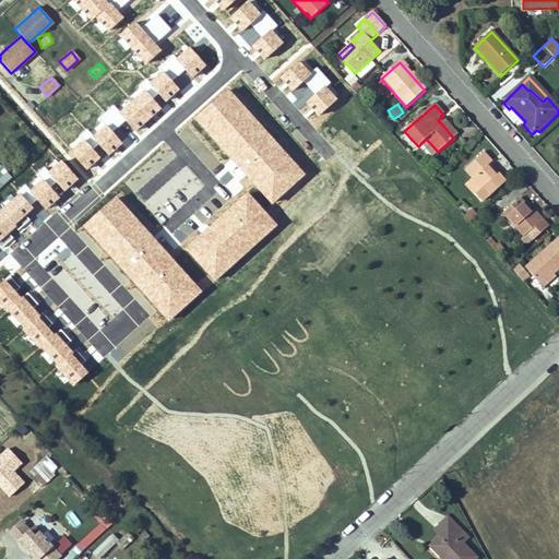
[(525,121),(511,107),(509,109),(523,125),(525,121)]
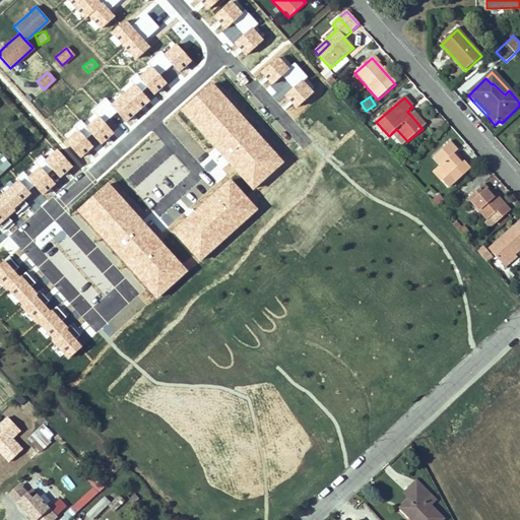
[(425,126),(413,114),(411,116),(423,129),(425,126)]
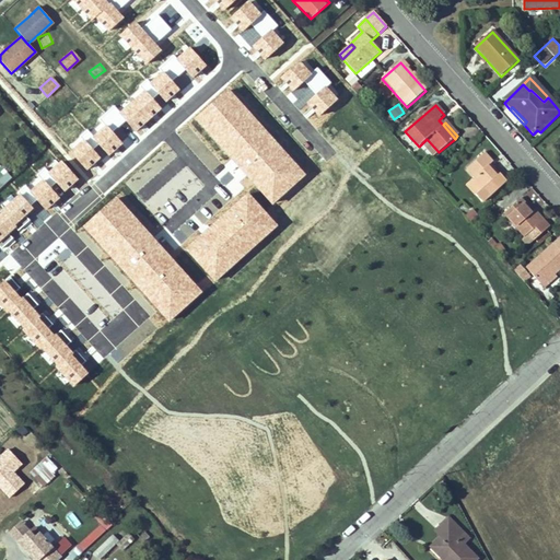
[(506,182),(490,165),(492,163),(485,154),(466,171),(474,179),(471,181),(481,190),(488,198),(506,182)]
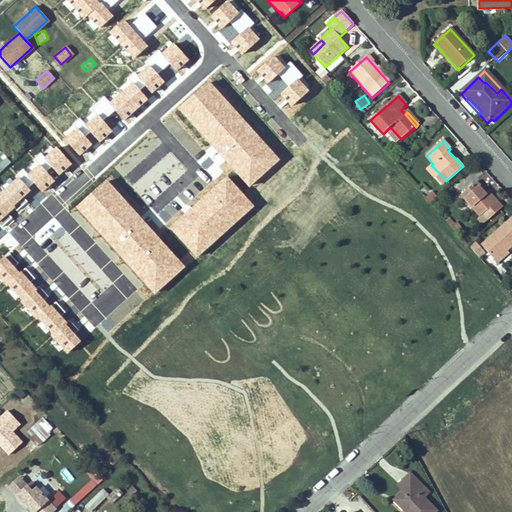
[(0,171),(10,162),(0,151),(0,171)]
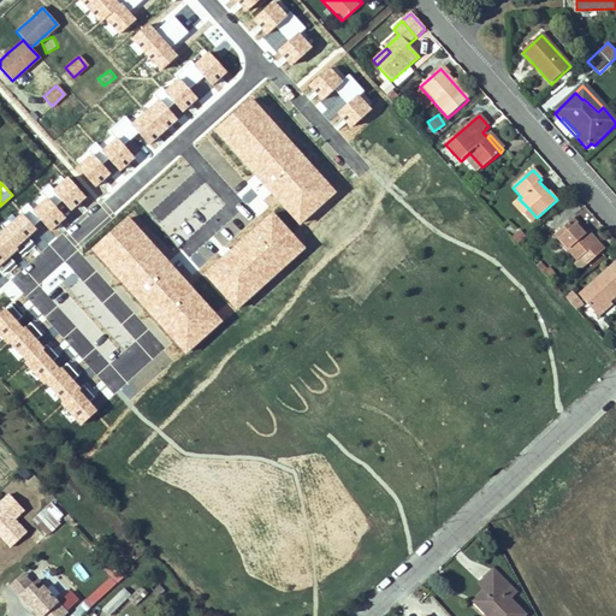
[(529,209),(519,199),(516,202),(526,213),(529,209)]
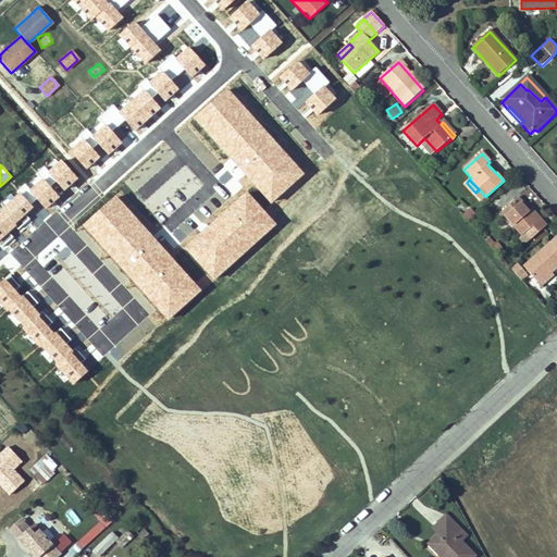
[(546,227),(540,220),(539,222),(529,211),(518,199),(500,214),(522,237),(524,235),(530,242),(546,227)]
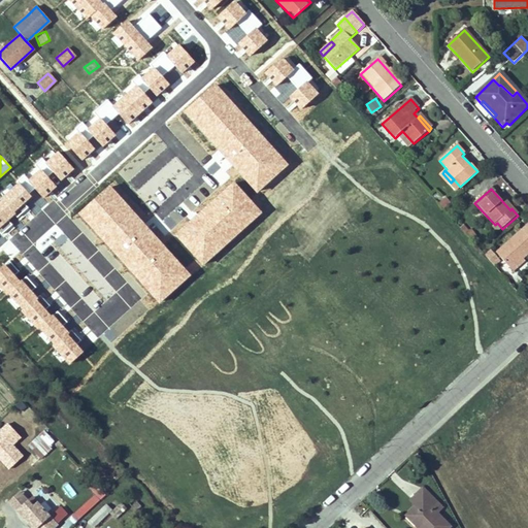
[(512,208),(503,199),(501,200),(510,210),(512,208)]
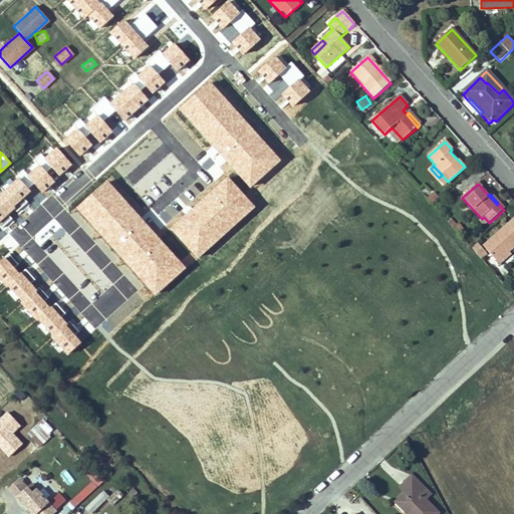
[(513,221),(483,248),(496,263),(507,253),(513,247),(513,221)]
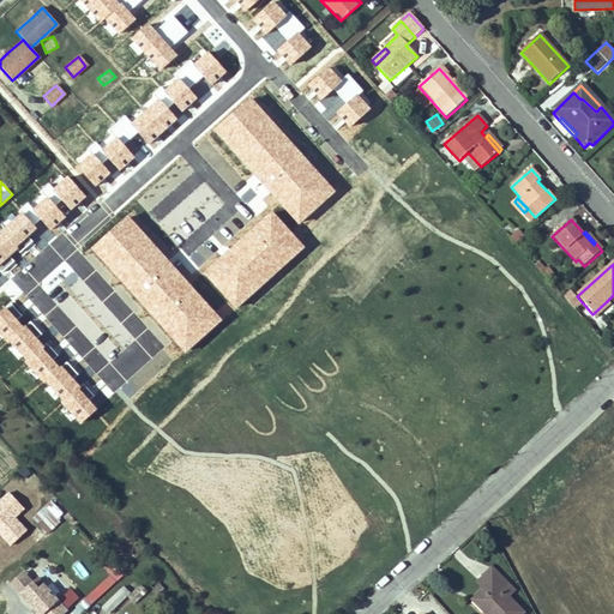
[(596,318),(609,306),(606,302),(593,314),(596,318)]
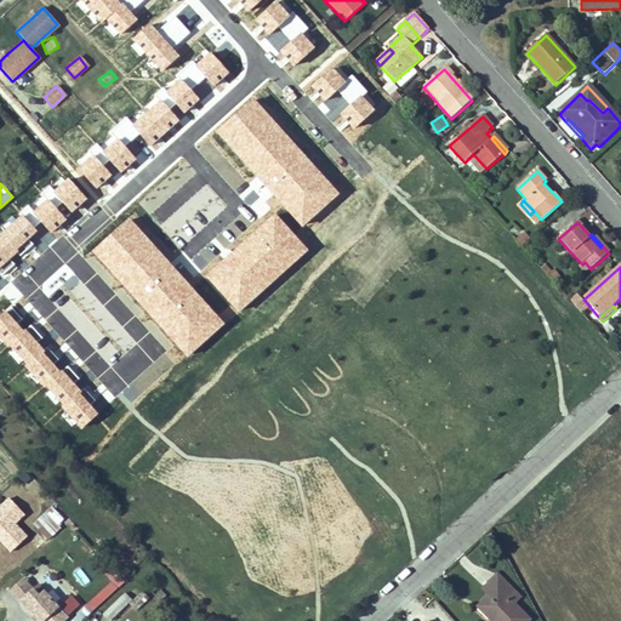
[(51,505),(22,534),(38,550),(67,522),(51,505)]
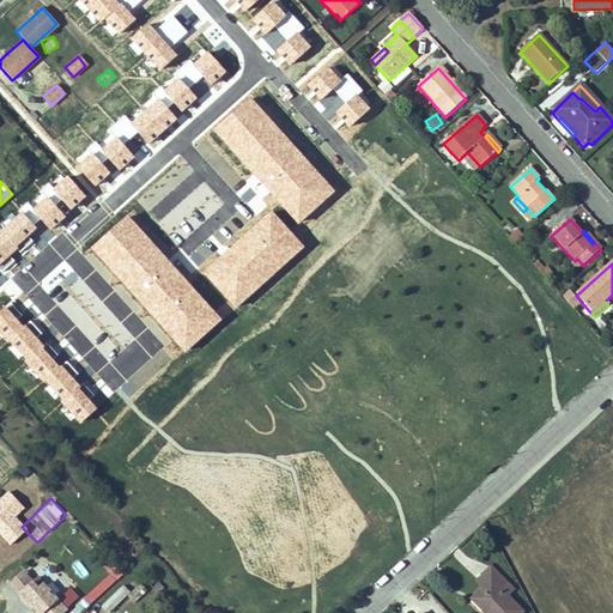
[(82,559),(72,564),(79,580),(87,575),(82,559)]
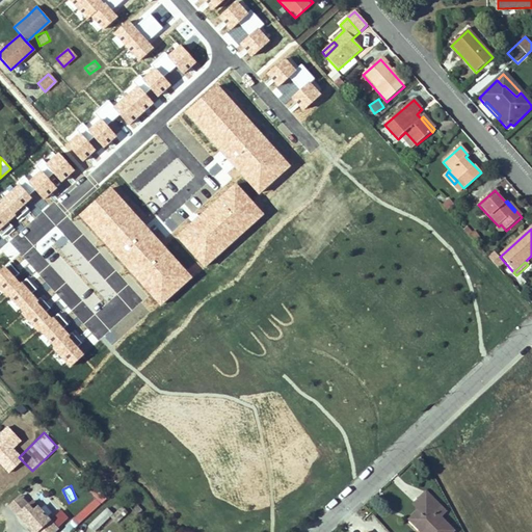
[(442,506),(426,491),(414,503),(420,509),(427,503),(436,512),(442,506)]
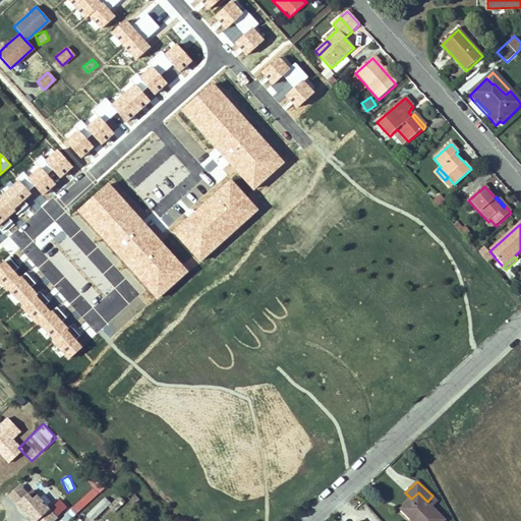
[(52,520),(56,518),(36,495),(33,499),(20,484),(8,495),(32,520),(52,520)]
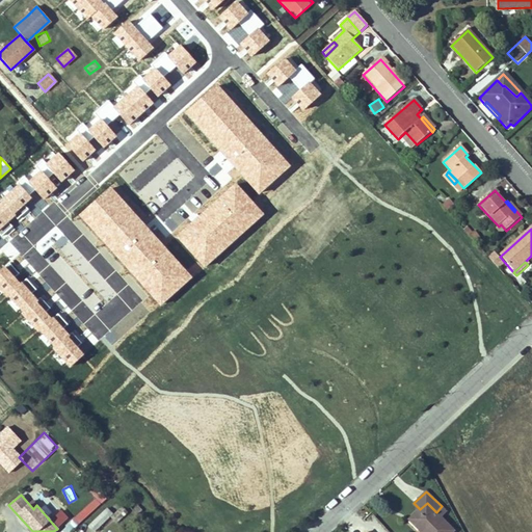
[(94,498),(73,517),(79,524),(100,505),(94,498)]
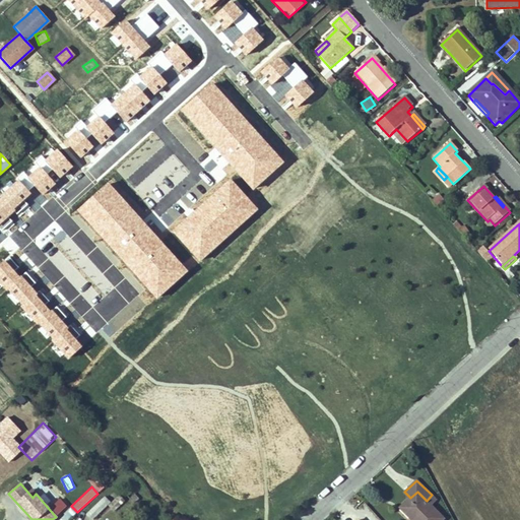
[(440,519),(444,517),(430,504),(436,499),(432,495),(427,501),(417,492),(410,498),(402,505),(412,516),(410,518),(411,519),(440,519)]
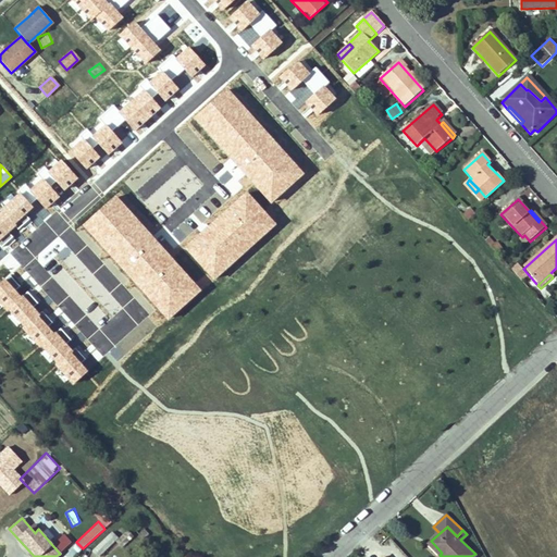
[(98,556),(118,539),(112,532),(93,551),(98,556)]
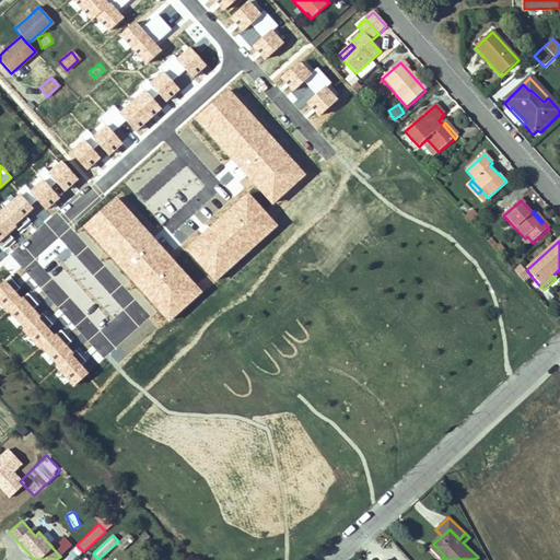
[(444,556),(433,544),(431,547),(442,558),(444,556)]
